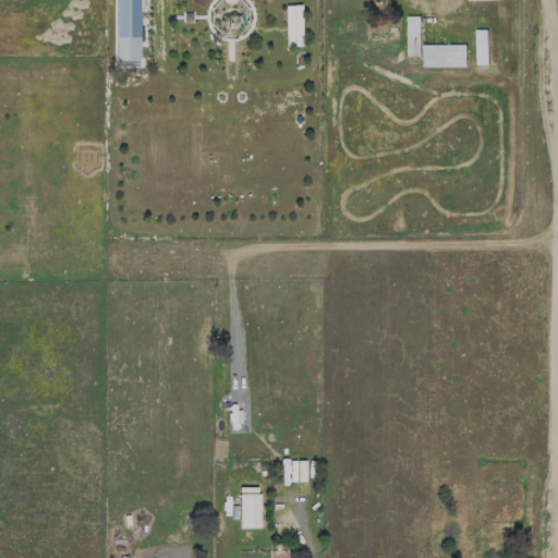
[(146,4),(146,0),(116,0),(116,60),(138,60),(138,4),(146,4)]
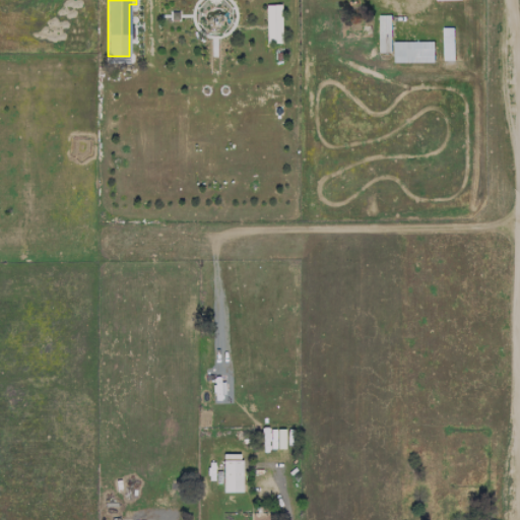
[(391,52),(391,15),(379,15),(379,53),(391,52)]
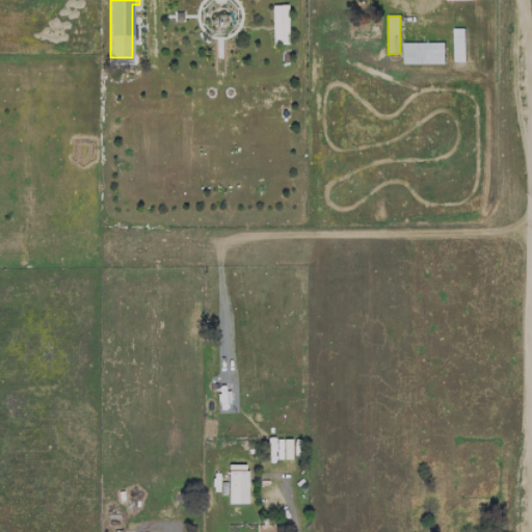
[(463,28),(453,28),(454,61),(464,61),(463,28)]
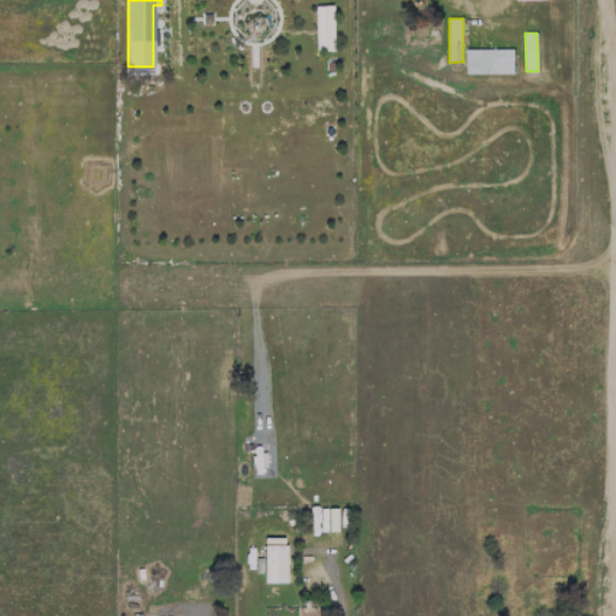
[(466,73),(514,73),(514,49),(466,49),(466,73)]
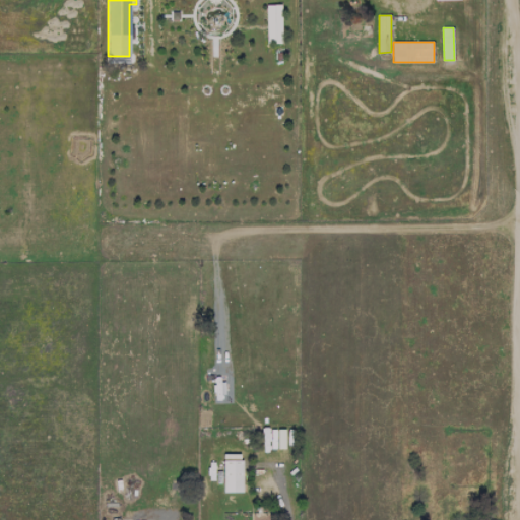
[(242,460),(222,460),(223,492),(242,492),(242,460)]
